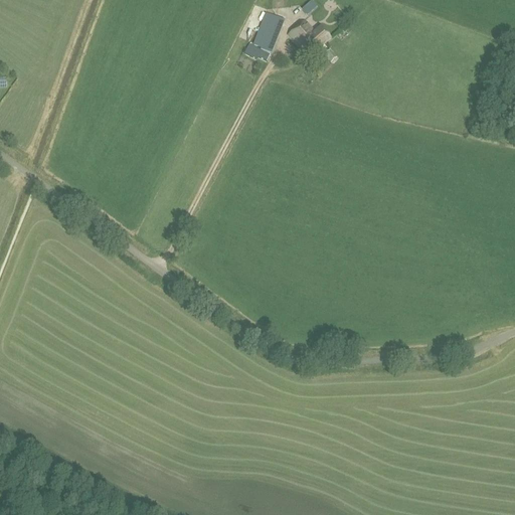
[(331,13),(339,6),(333,0),(325,7),(331,13)]
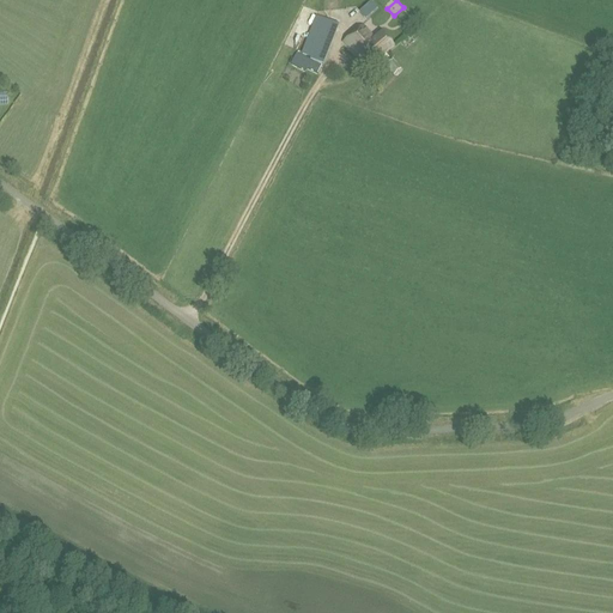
[(315,35),(320,37),(311,53),(323,60),(337,29),(321,20),(315,35)]
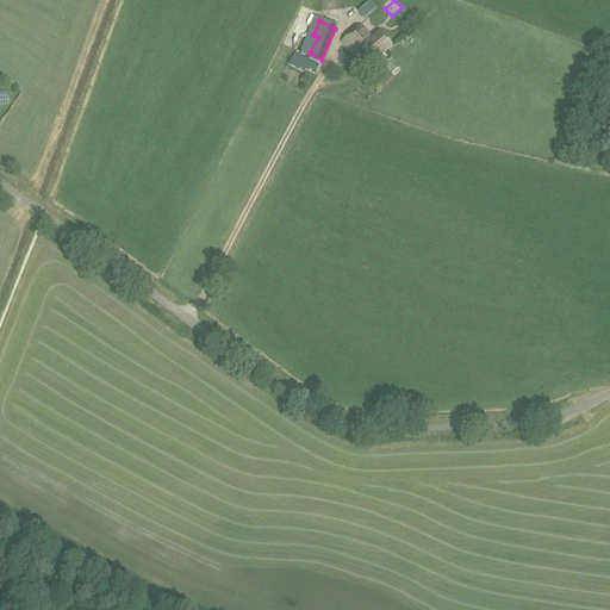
[(392,48),(380,33),(373,39),(361,26),(342,42),(366,69),(392,48)]
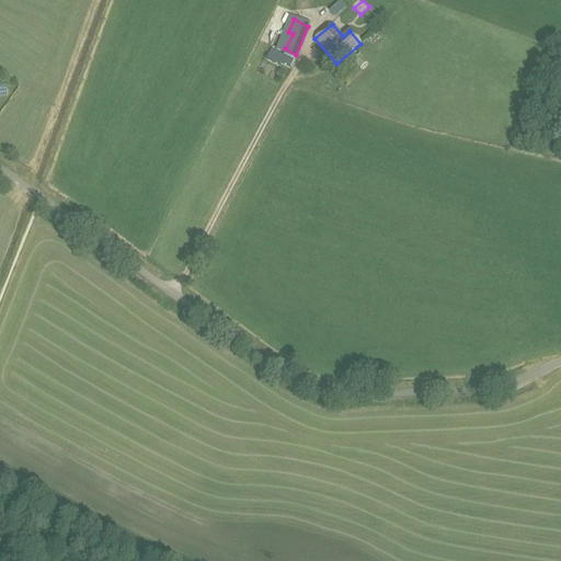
[(272,48),(266,59),(279,66),(281,63),(292,68),(295,60),(272,48)]
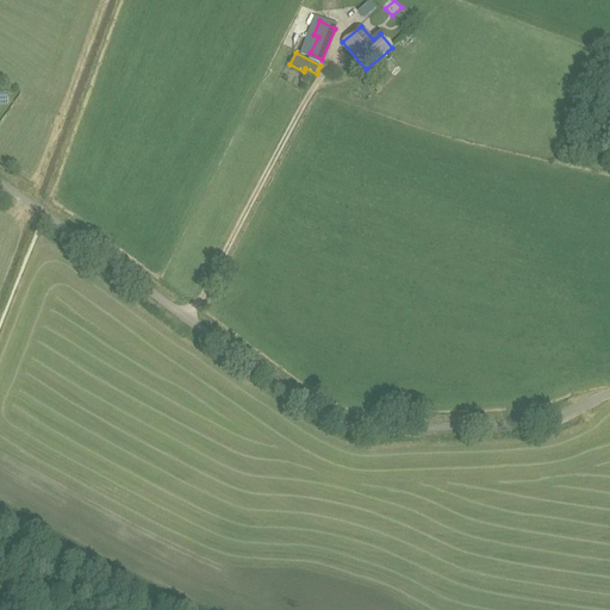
[(392,61),(384,67),(392,75),(399,69),(392,61)]
